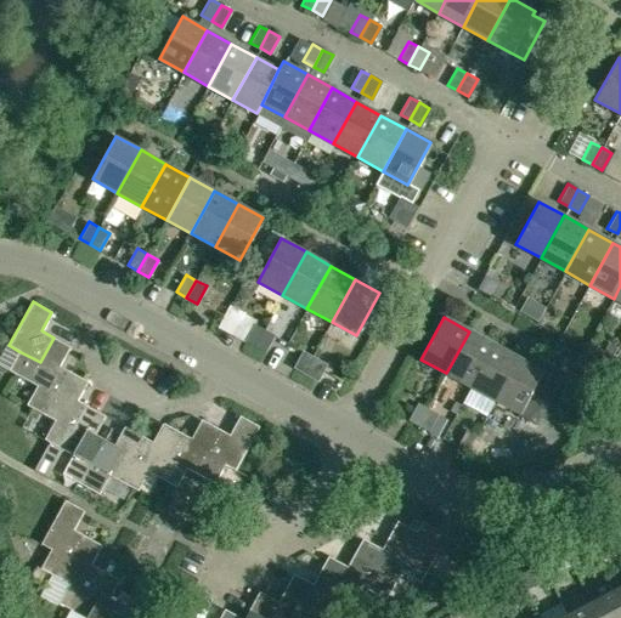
[(254,346),(264,328),(254,323),(244,340),(254,346)]
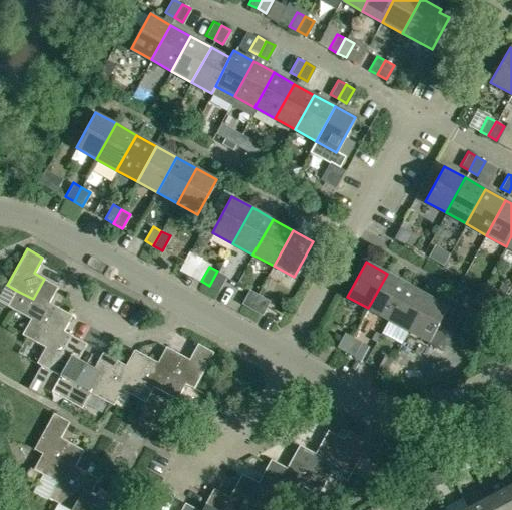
[(225,276),(217,271),(209,286),(218,290),(225,276)]
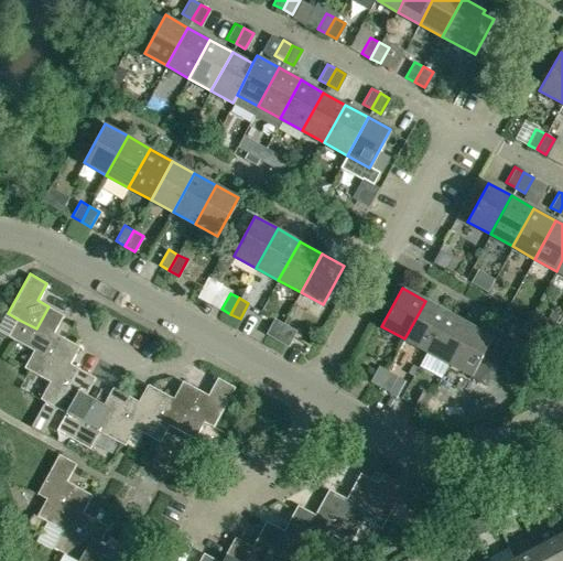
[(425,301),(408,333),(404,338),(426,351),(447,313),(425,301)]
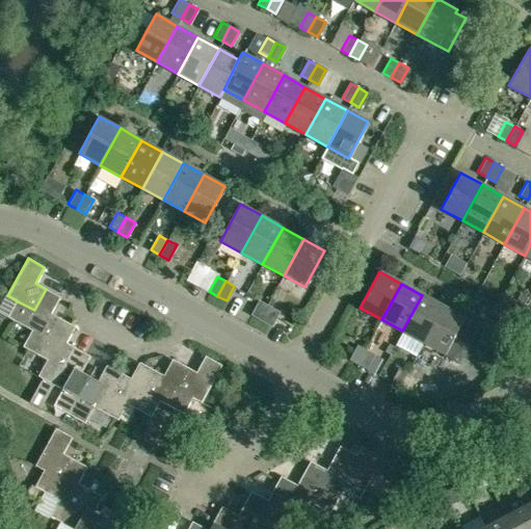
[(7,316),(30,329),(50,339),(61,318),(50,312),(59,296),(46,289),(34,310),(16,300),(7,316)]
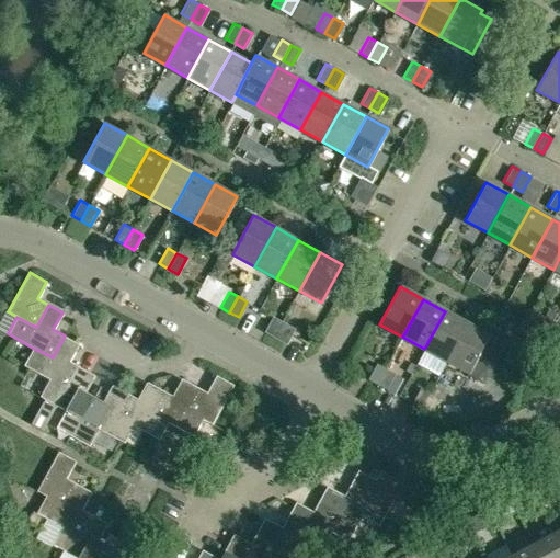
[(424,349),(446,361),(467,322),(445,311),(424,349)]
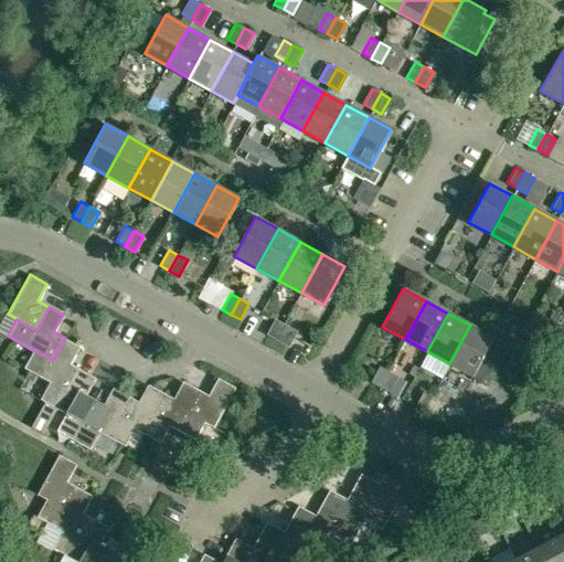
[(276,338),(284,324),(275,318),(266,333),(276,338)]
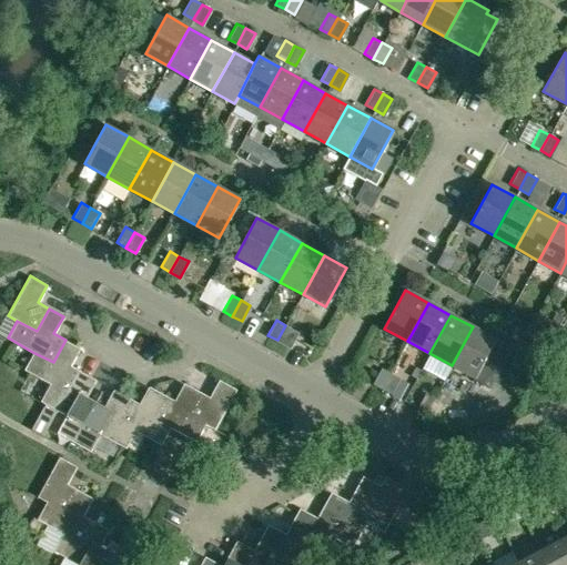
[(277,340),(286,345),(295,330),(285,325),(277,340)]
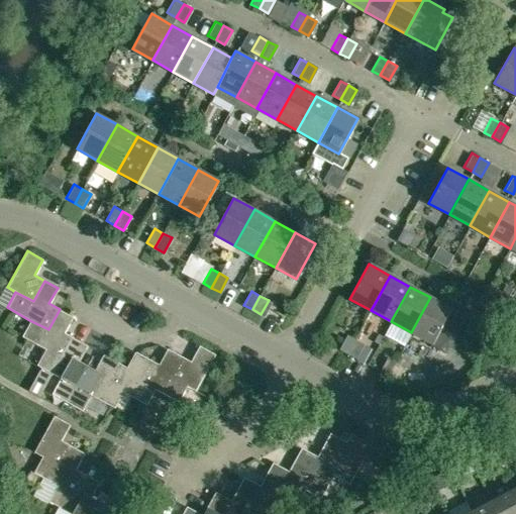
[(432,344),(449,312),(451,309),(430,297),(411,332),(432,344)]
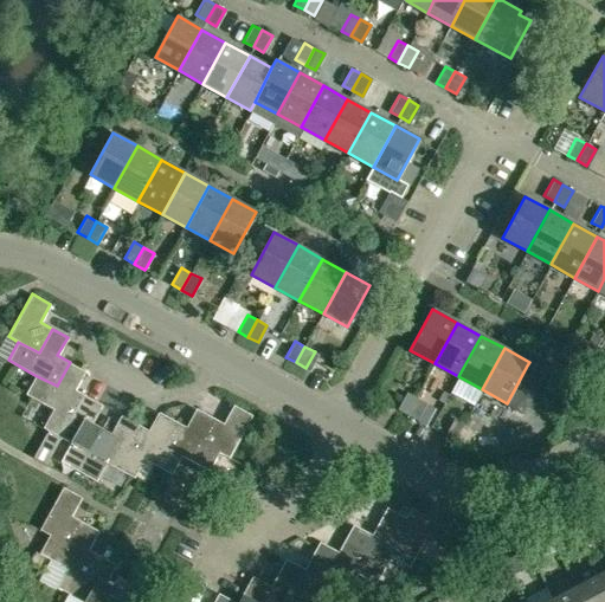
[(85,370),(70,362),(57,386),(34,375),(25,394),(53,408),(73,420),(87,396),(75,389),(85,370)]
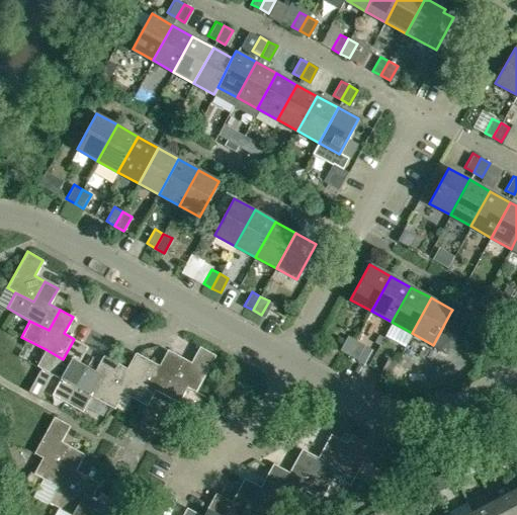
[(348,354),(356,340),(348,335),(340,349),(348,354)]
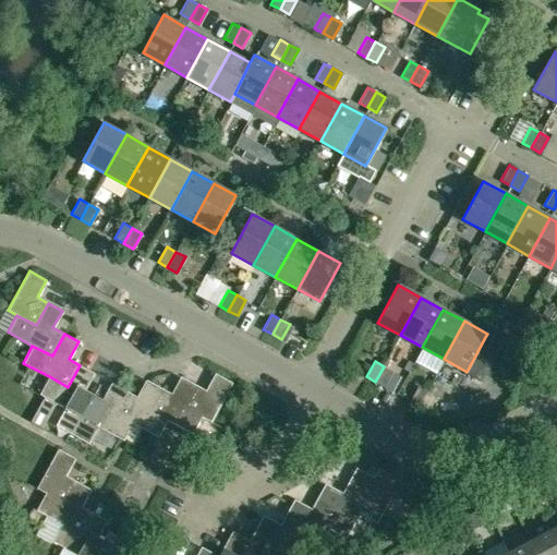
[(55,424),(71,434),(93,395),(84,390),(94,373),(80,365),(68,387),(49,376),(39,394),(64,408),(55,424)]
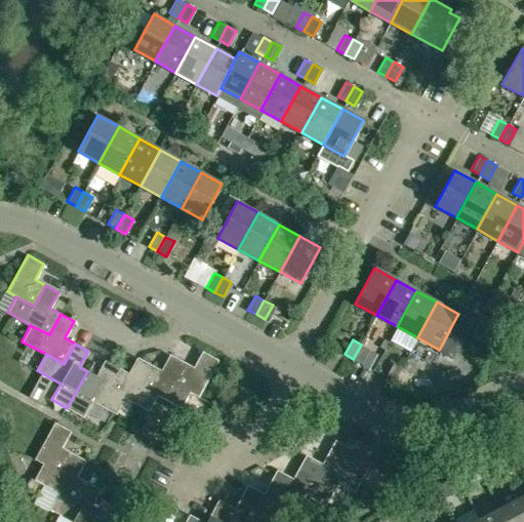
[(369,350),(361,345),(353,359),(362,364),(369,350)]
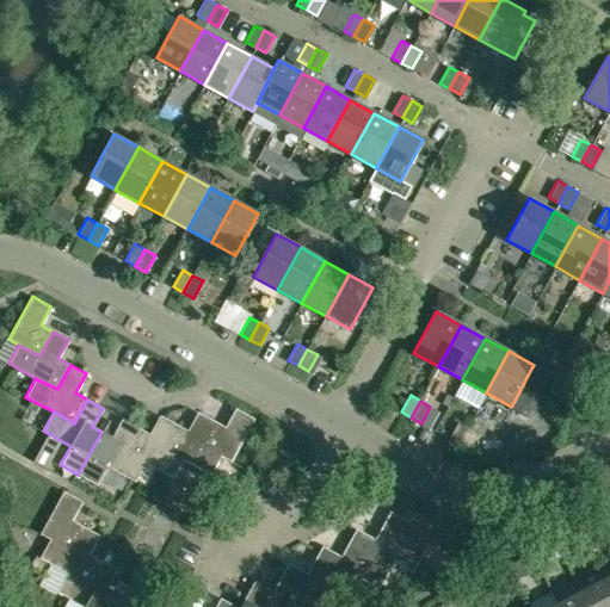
[(226,427),(214,420),(201,445),(221,456),(230,462),(254,419),(235,408),(226,427)]
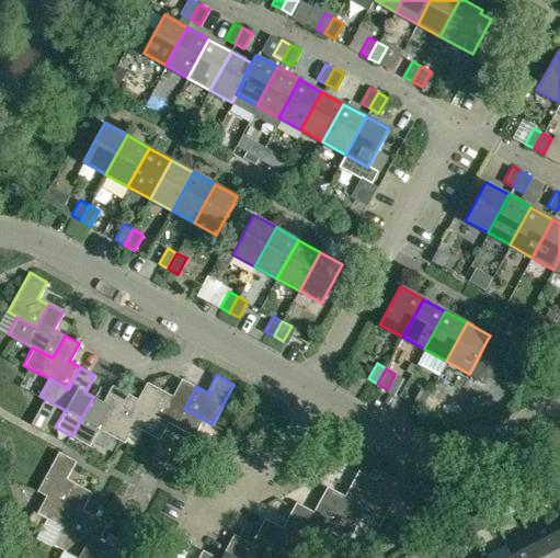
[(193,436),(203,419),(184,409),(196,386),(181,378),(172,395),(160,388),(147,411),(168,422),(193,436)]
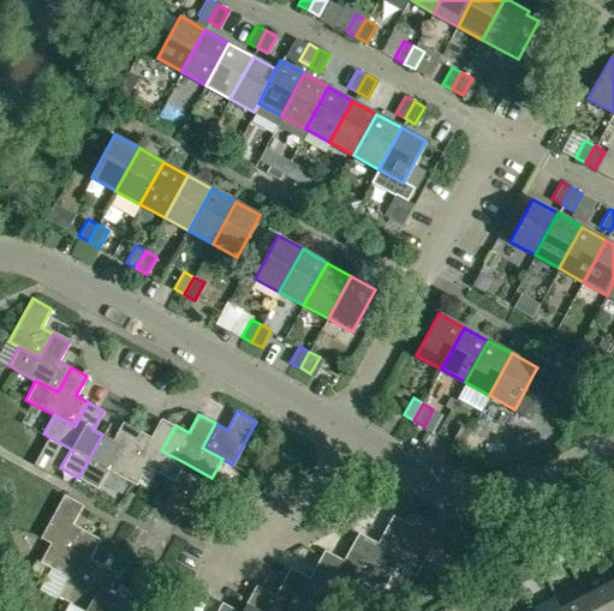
[(150,436),(137,429),(123,453),(145,466),(174,481),(184,462),(161,450),(176,425),(161,418),(150,436)]
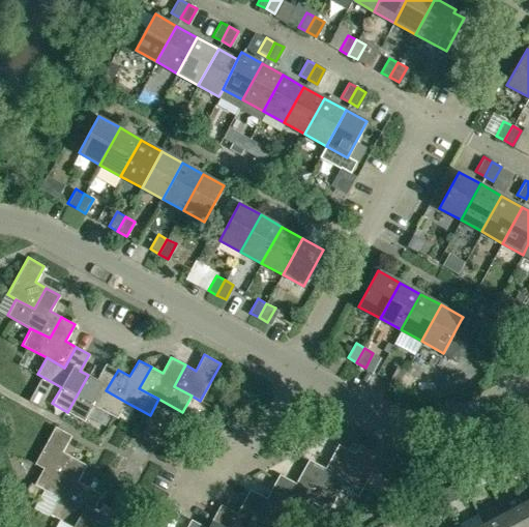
[(88,375),(67,412),(84,420),(93,405),(117,417),(125,402),(106,390),(118,370),(106,363),(96,379),(88,375)]
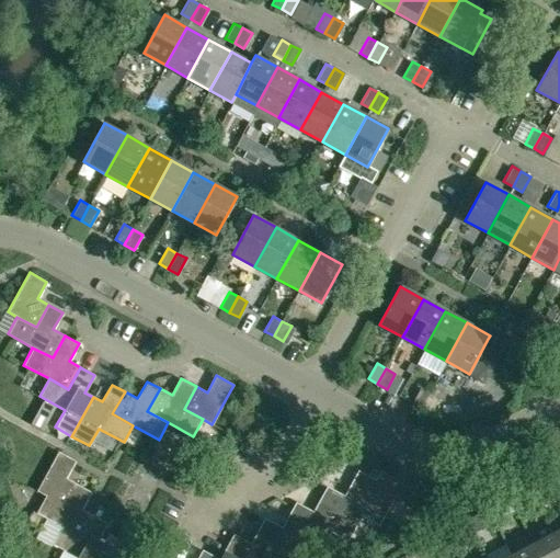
[(420,387),(412,402),(421,408),(430,393),(420,387)]
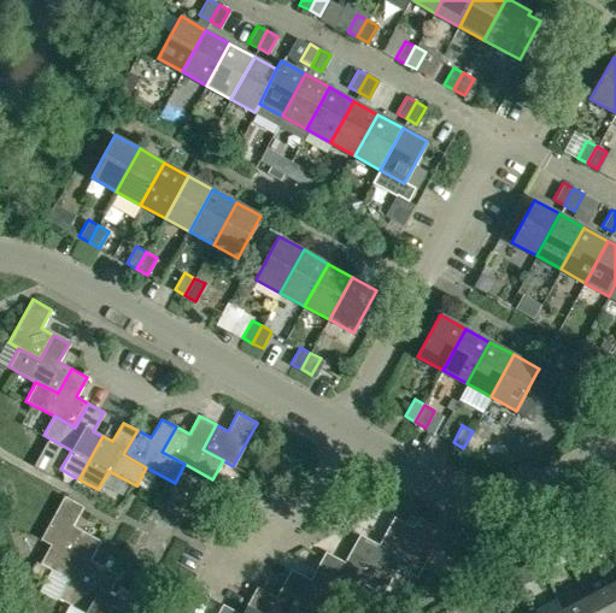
[(473,431),(463,448),(474,454),(482,437),(473,431)]
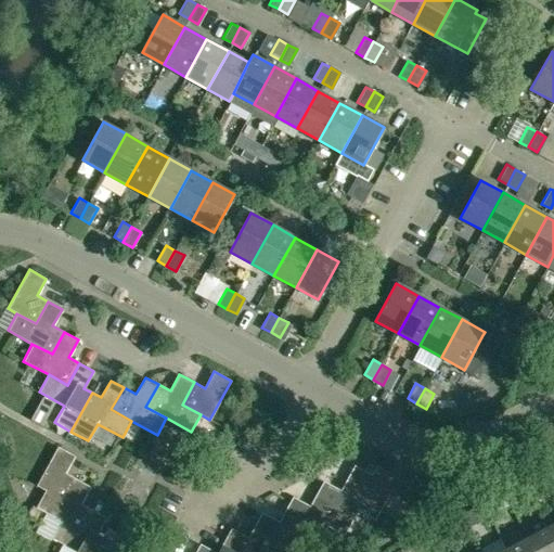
[(58,446),(36,485),(44,490),(35,506),(54,517),(76,478),(65,472),(74,456),(58,446)]
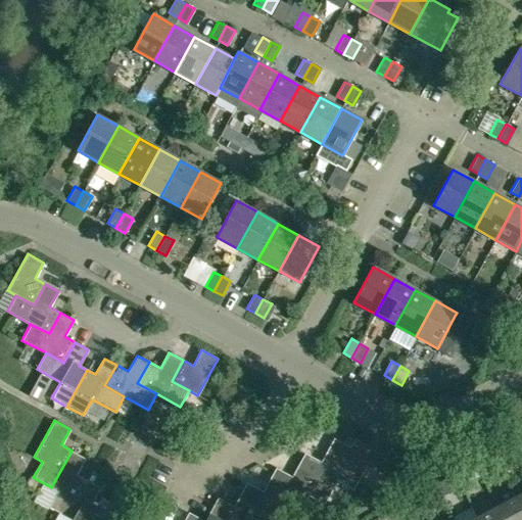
[(333,438),(324,455),(361,476),(366,466),(382,475),(391,459),(354,438),(349,446),(333,438)]
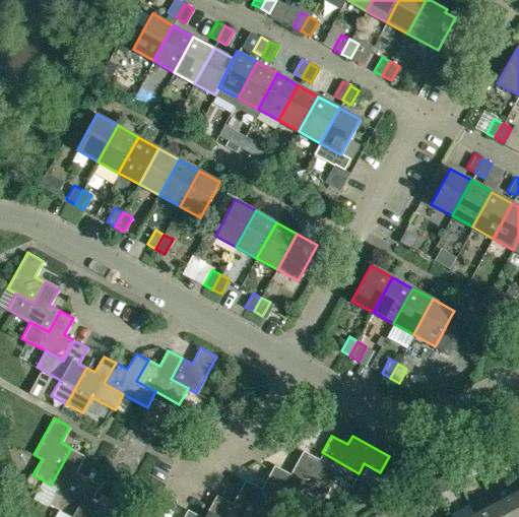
[(71,448),(51,485),(57,488),(48,504),(65,514),(85,476),(76,471),(84,455),(71,448)]
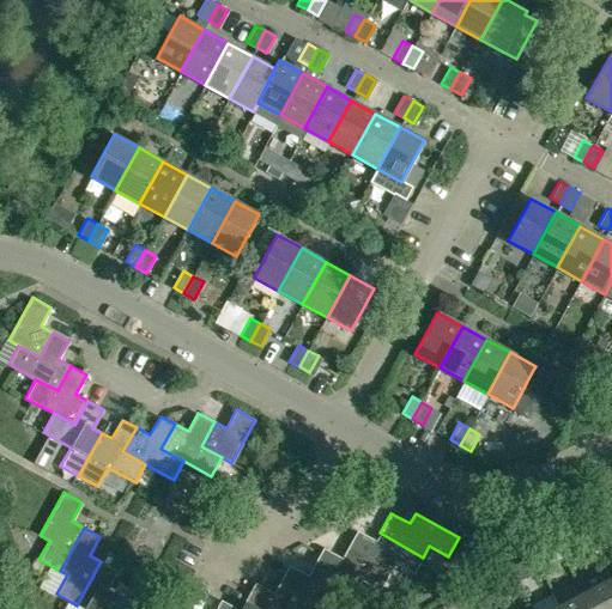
[(413,573),(423,558),(380,533),(375,541),(357,530),(346,549),(389,574),(395,562),(413,573)]
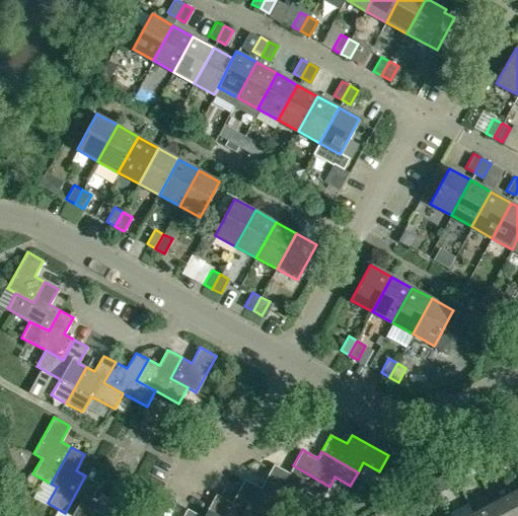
[(274,464),(265,481),(301,501),(306,492),(321,501),(329,487),(293,465),(289,472),(274,464)]
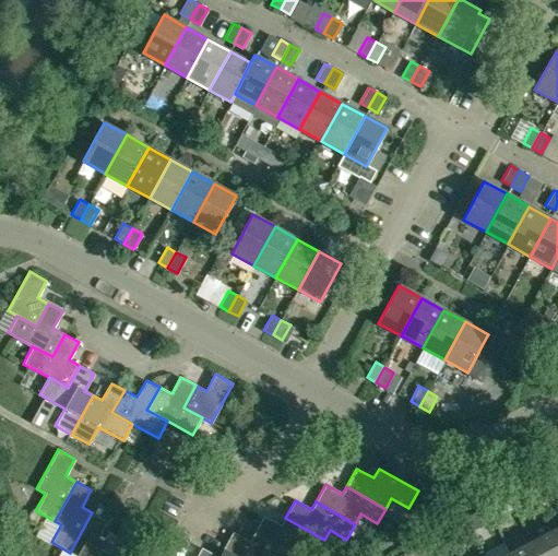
[(75,555),(98,555),(106,543),(97,539),(107,521),(92,512),(70,553),(76,555),(75,555)]
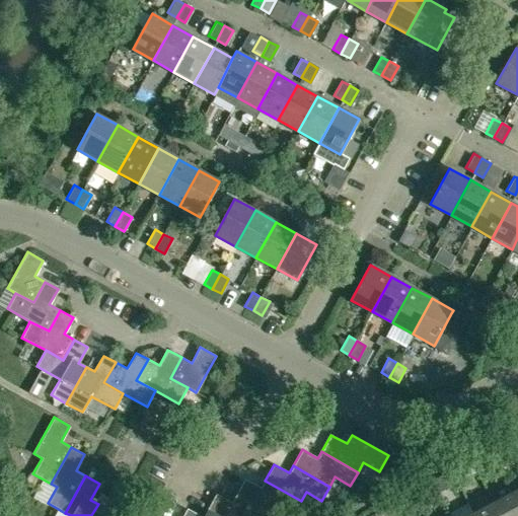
[(293,515),(301,501),(265,481),(261,488),(244,478),(236,494),(273,515),(277,507),(293,515)]
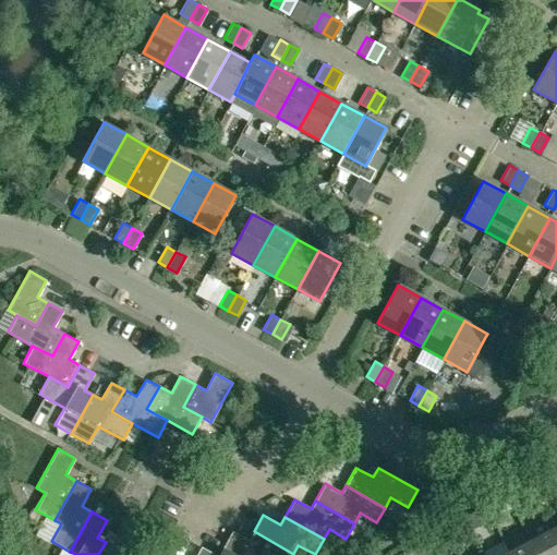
[(132,554),(141,539),(124,529),(114,546),(106,542),(98,554),(132,554)]
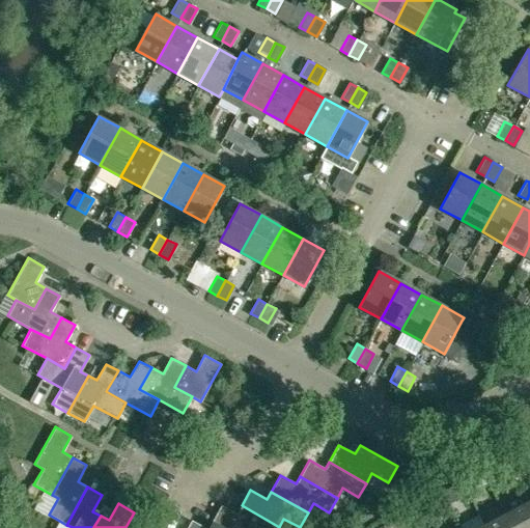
[(529,527),(529,518),(523,504),(503,515),(510,527),(529,527)]
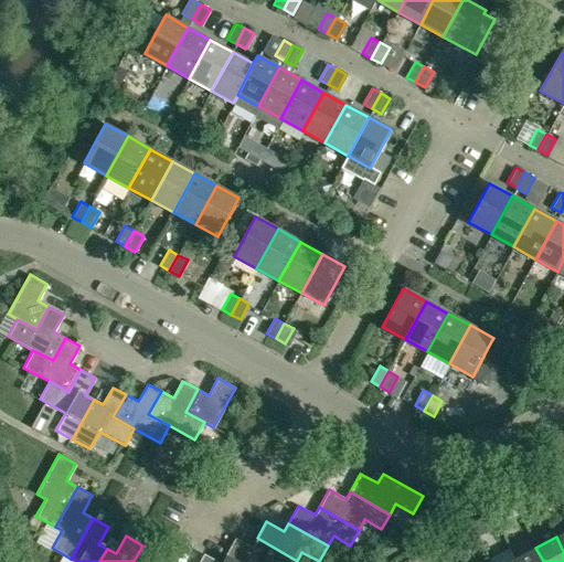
[(235,538),(225,554),(237,561),(296,561),(297,561),(257,538),(252,547),(235,538)]
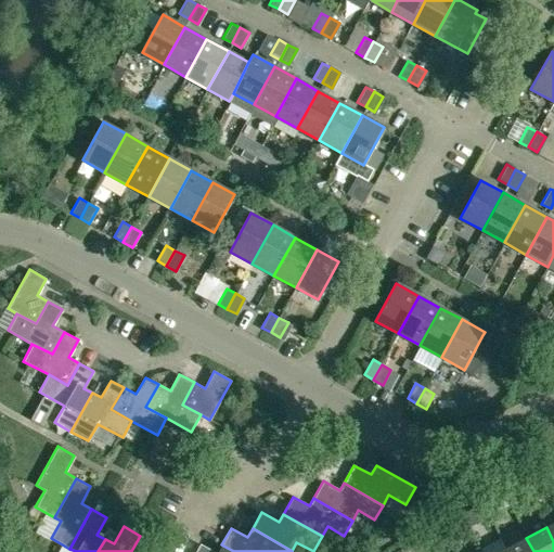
[(533,551),(526,538),(505,549),(506,551),(533,551)]
